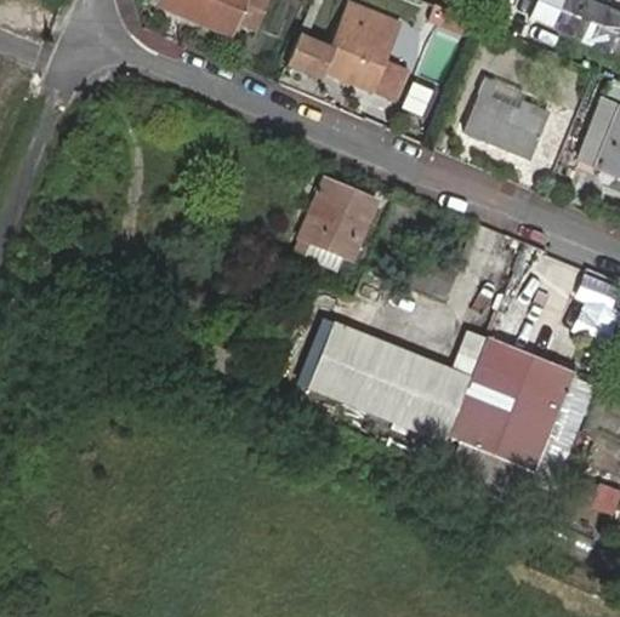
[(159,0),(158,3),(228,33),(240,0),(159,0)]
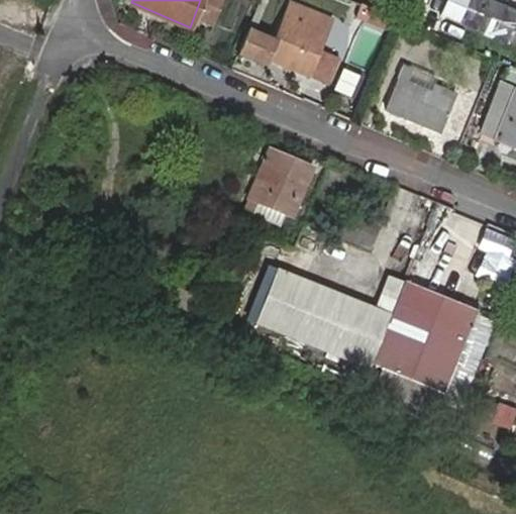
[(513,39),(515,33),(515,6),(500,0),(451,0),(447,11),(513,39)]
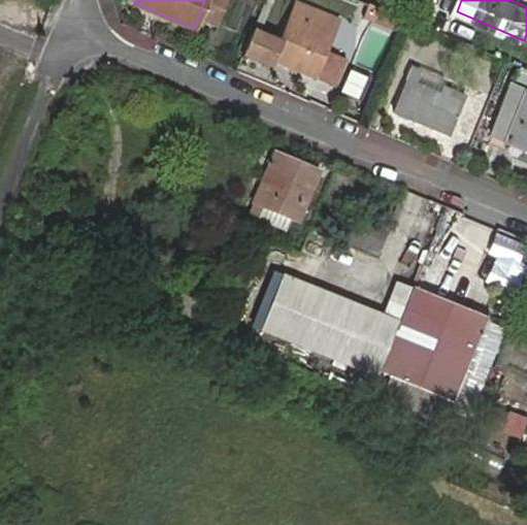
[(282,37),(273,60),(316,77),(327,50),(331,39),(313,31),(320,11),(297,1),(282,37)]
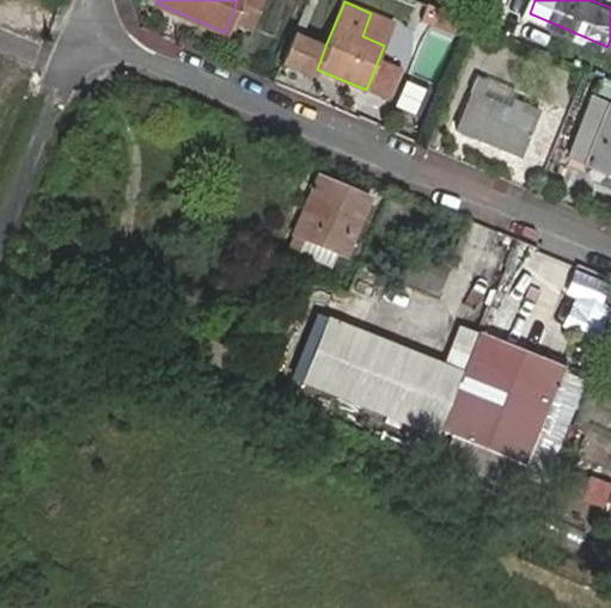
[(456,32),(463,16),(433,4),(426,20),(456,32)]
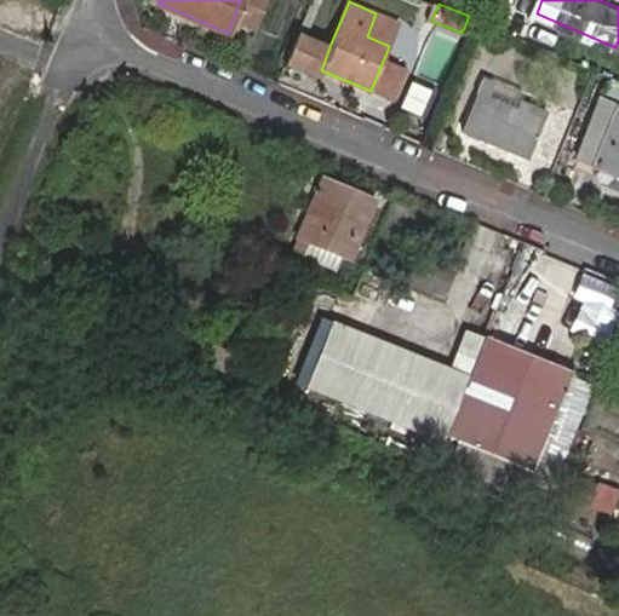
[(389,46),(399,22),(376,13),(367,36),(389,46)]
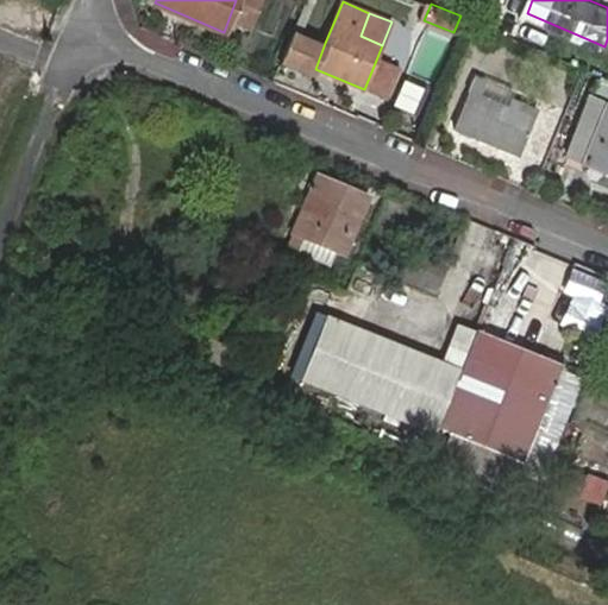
[(315,69),(325,43),(292,30),(281,55),(315,69)]
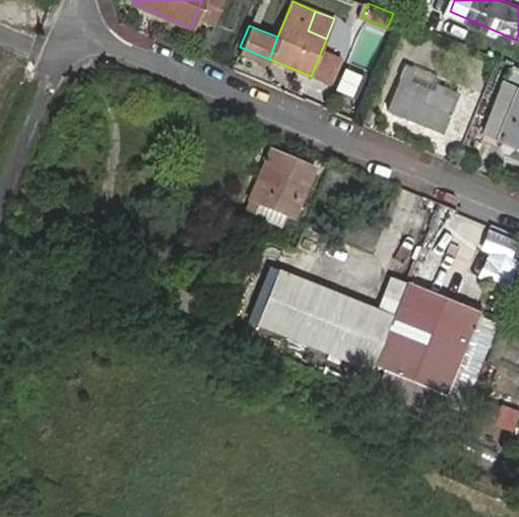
[(328,83),(340,56),(322,49),(311,76),(328,83)]
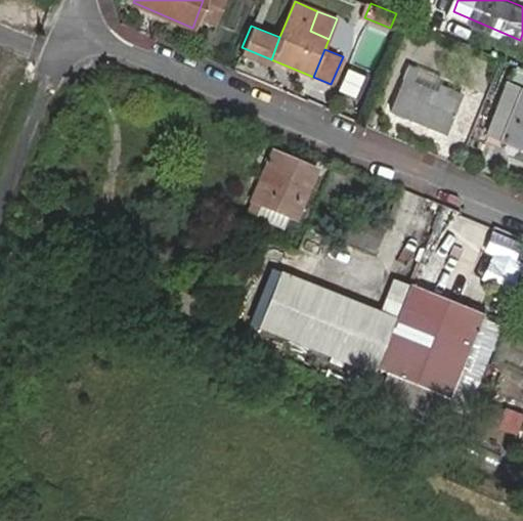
[(407,79),(395,112),(428,125),(441,92),(407,79)]
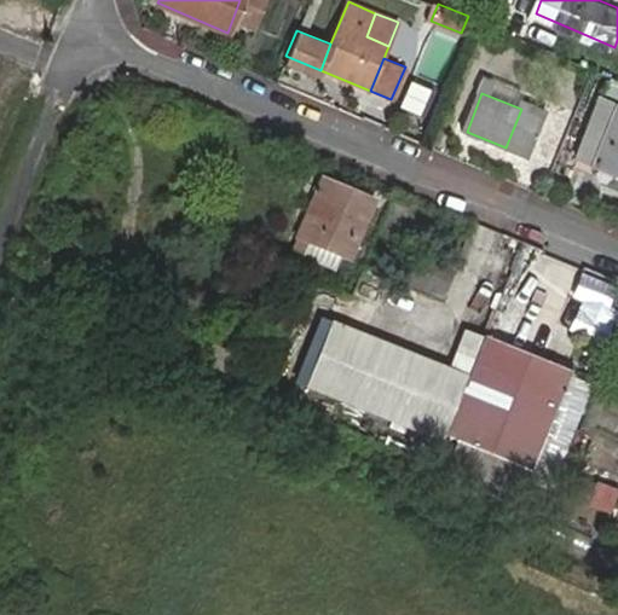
[(598,160),(617,168),(617,112),(606,140),(588,133),(577,160),(594,167),(598,160)]
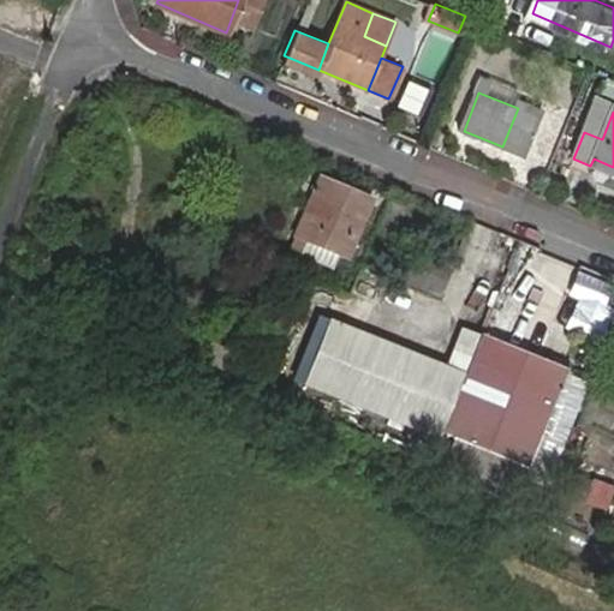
[(613,167),(594,159),(590,166),(613,175),(613,167)]
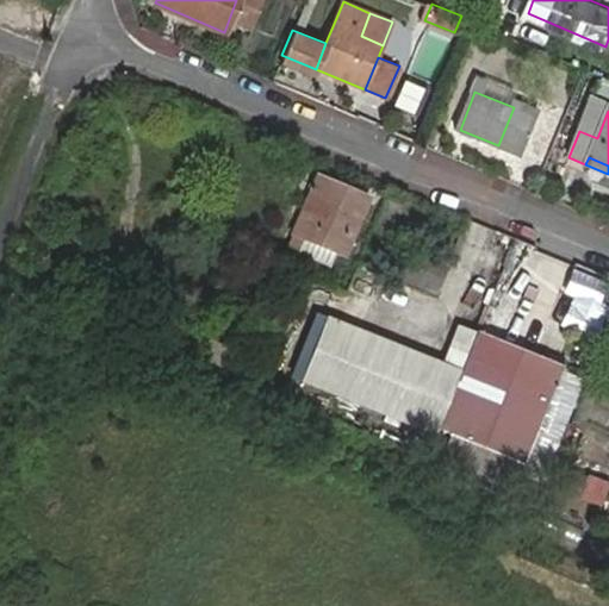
[(316,175),(285,249),(297,255),(304,237),(341,252),(364,195),(316,175)]
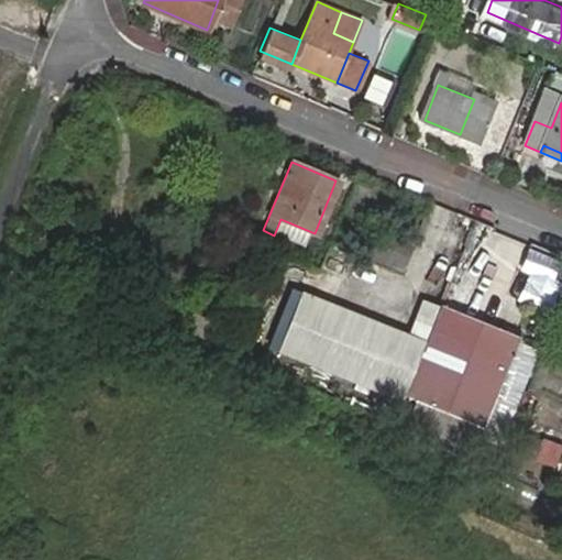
[(385,234),(374,262),(407,275),(417,248),(385,234)]
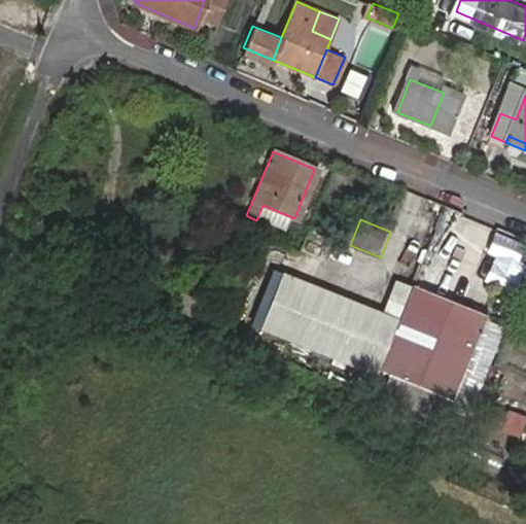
[(319,257),(327,231),(309,225),(302,252),(319,257)]
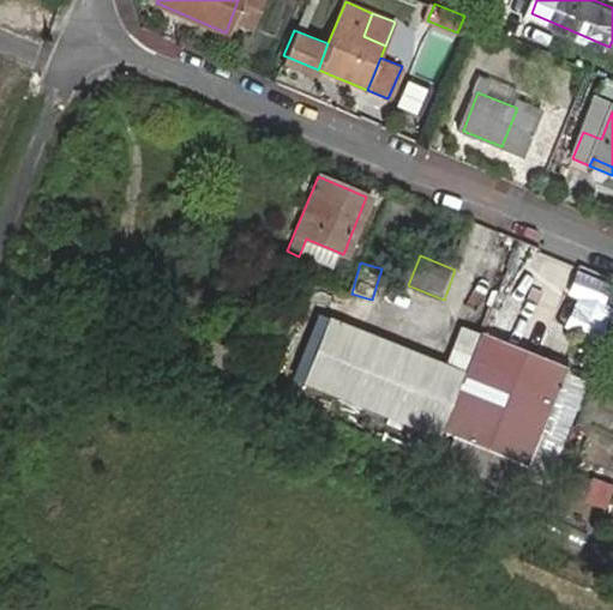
[(600,324),(612,285),(612,279),(577,267),(562,312),(600,324)]
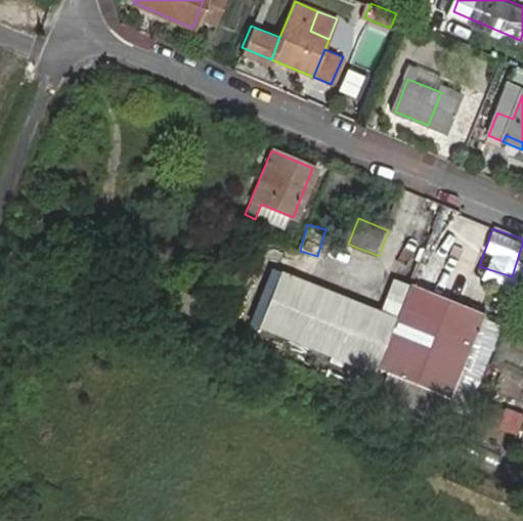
[(400,319),(282,269),(260,320),(378,372),(378,370),(390,342),(400,319)]
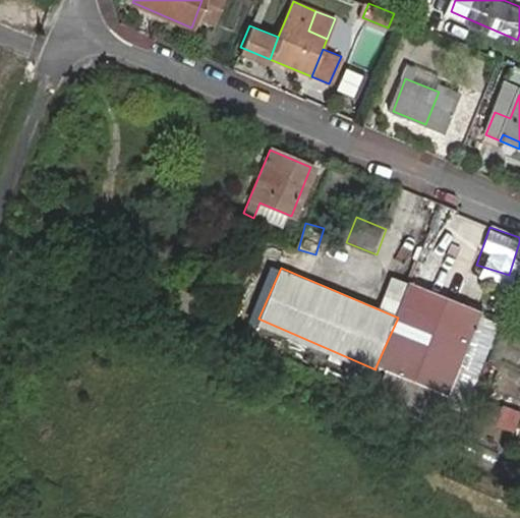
[(388,340),(376,367),(445,398),(480,318),(411,286),(398,318),(388,340)]
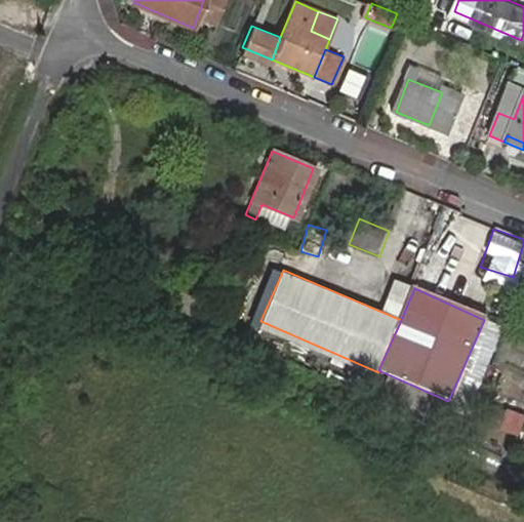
[(497,424),(517,432),(523,414),(523,410),(506,403),(497,424)]
